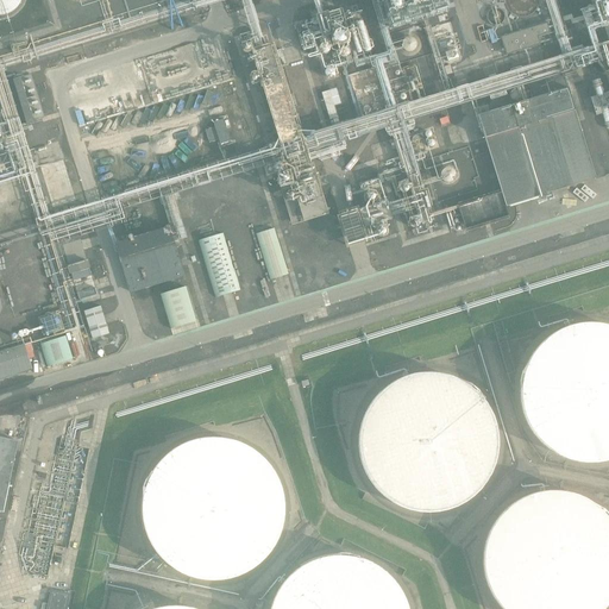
[(0,0),(0,13),(2,13),(8,12),(12,11),(16,7),(19,4),(22,0),(0,0)]
